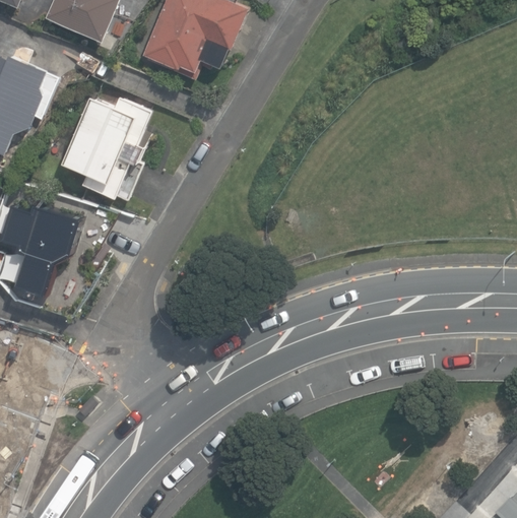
[(51,0),(44,18),(101,43),(119,0),(51,0)]
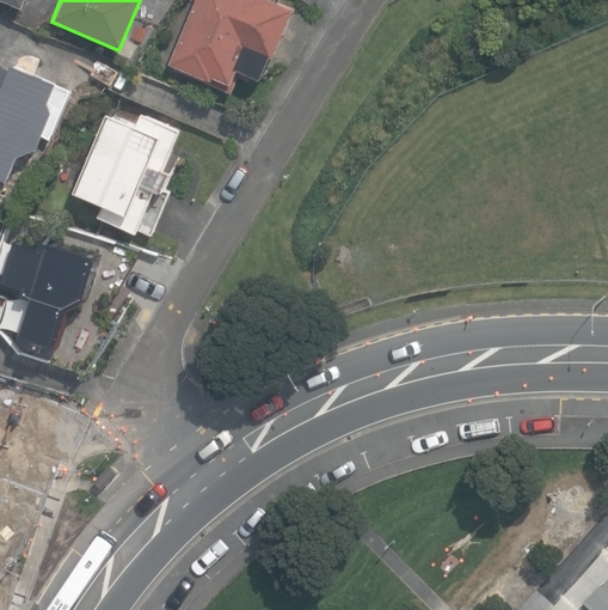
[(295,11),(269,0),(194,0),(165,71),(207,87),(210,79),(232,87),(247,52),(274,62),(295,11)]
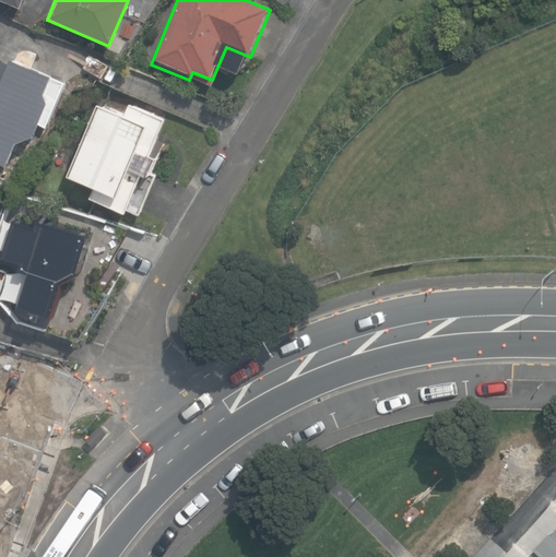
[(44,74),(0,56),(0,173),(1,173),(44,74)]
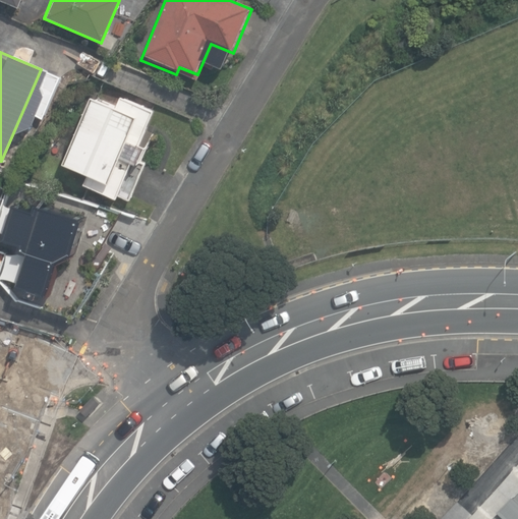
[(113,109),(89,99),(60,166),(84,176),(81,185),(115,199),(153,111),(118,97),(113,109)]
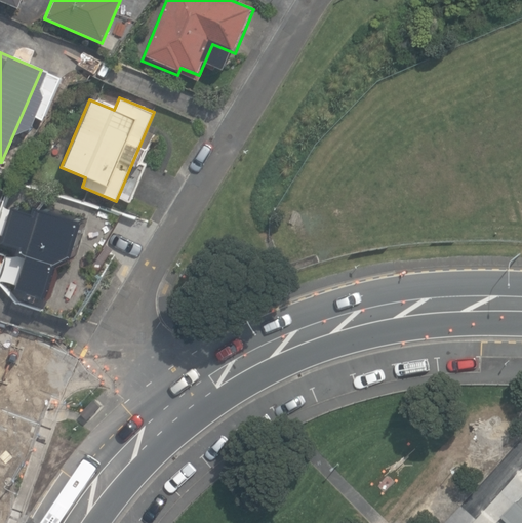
[(33,212),(10,205),(0,241),(30,250),(21,282),(59,294),(83,218),(36,203),(33,212)]
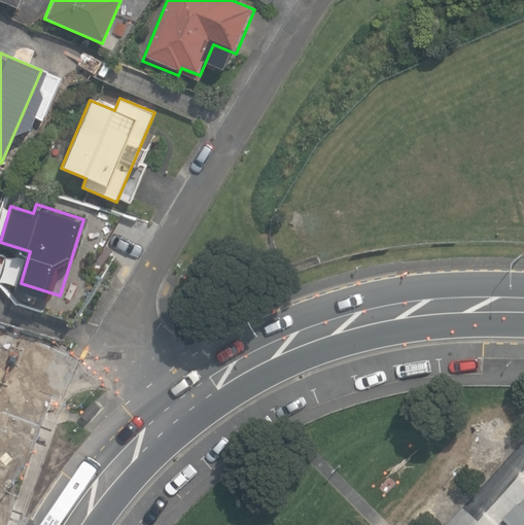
[(523,524),(523,497),(496,524),(523,524)]
